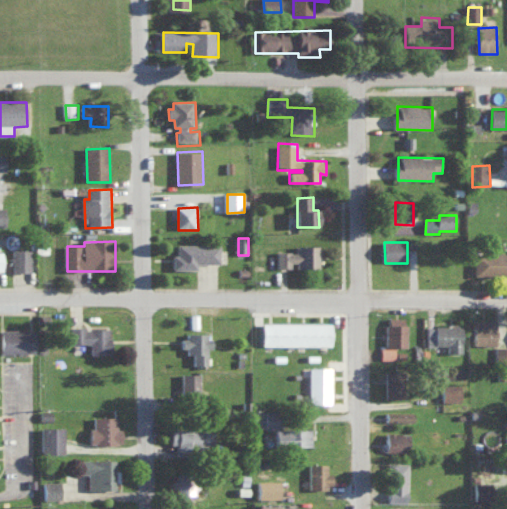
[(173,271),(197,271),(197,265),(220,265),(220,245),(180,245),(180,255),(174,255),(173,271)]
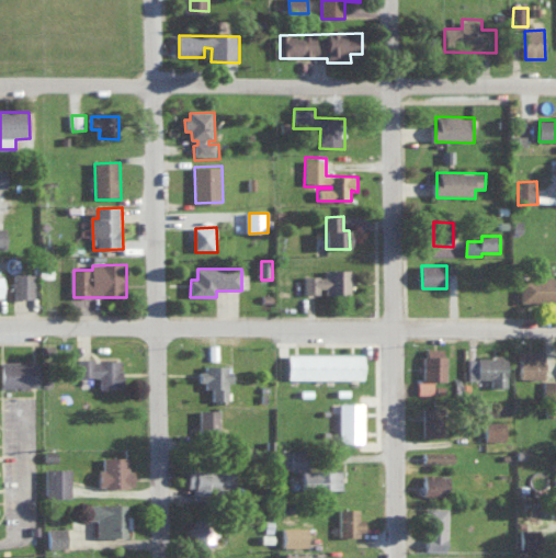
[(351,271),(328,271),(328,277),(306,277),(306,295),(321,295),(321,294),(352,294),(351,271)]
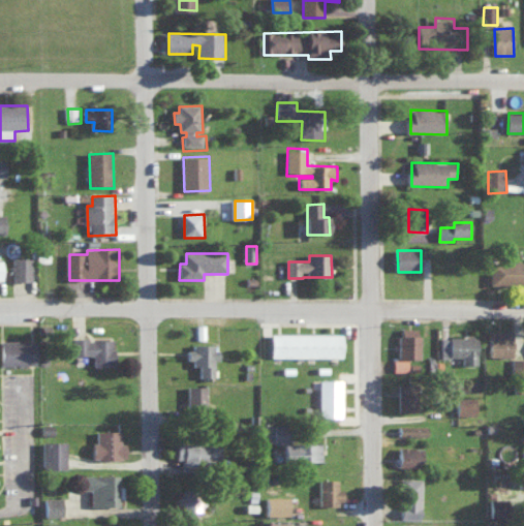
[(14,282),(33,282),(34,259),(16,259),(14,282)]
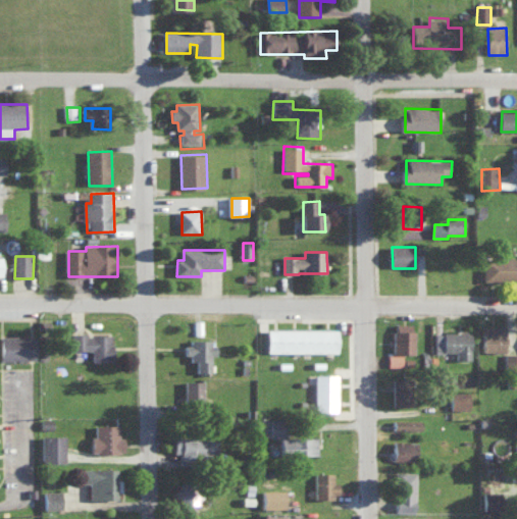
[(485,282),(516,282),(516,259),(486,259),(485,282)]
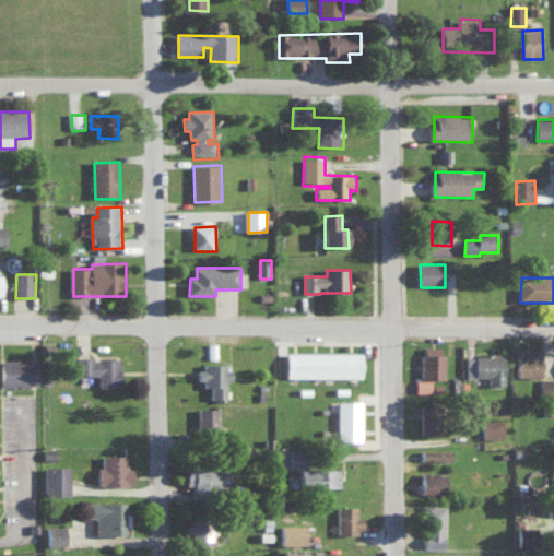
[(424,380),(446,380),(446,349),(425,349),(424,380)]
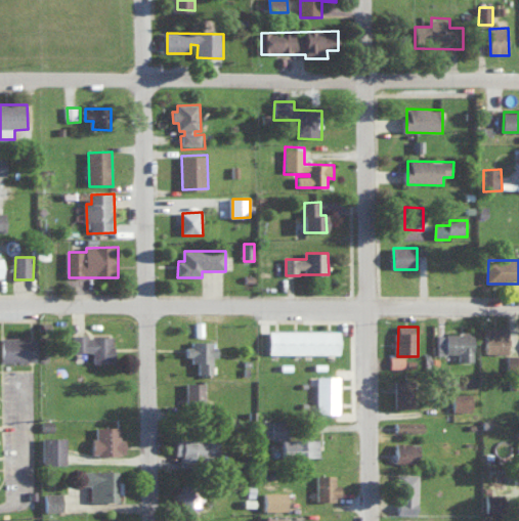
[(509,331),(487,331),(487,355),(509,355),(509,331)]
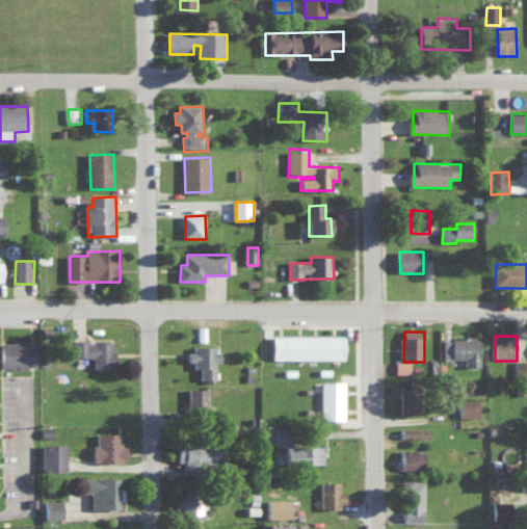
[(274,337),(349,337),(349,362),(274,362),(274,337)]
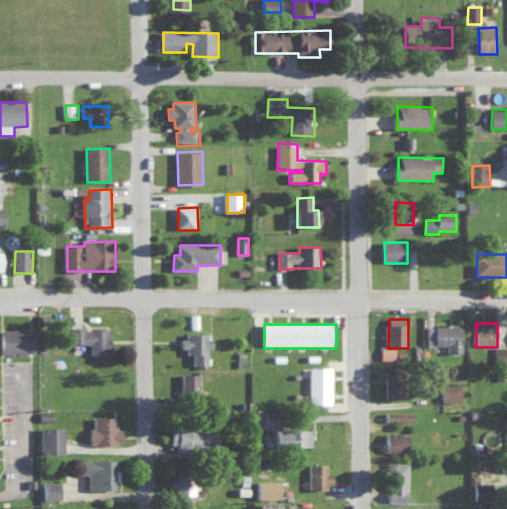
[(435,325),(464,325),(464,356),(449,356),(450,348),(435,348),(435,325)]
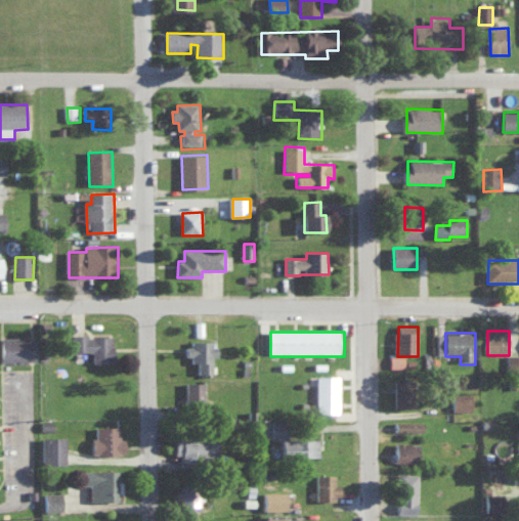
[(116,364),(115,338),(90,339),(90,336),(74,336),(74,353),(94,352),(95,364),(116,364)]
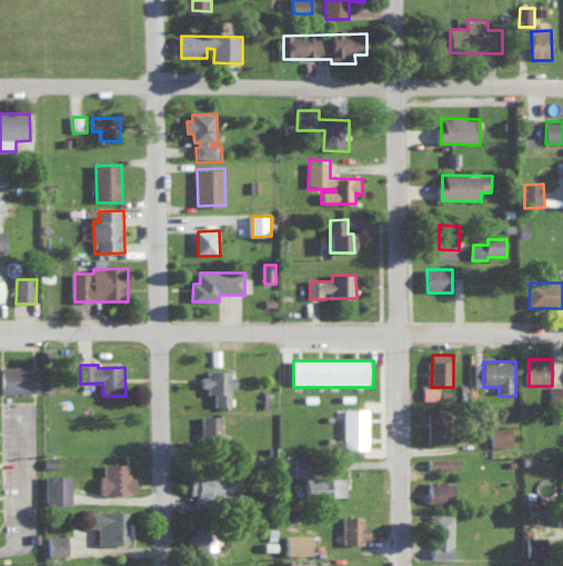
[(3,368),(3,395),(41,394),(41,367),(3,368)]
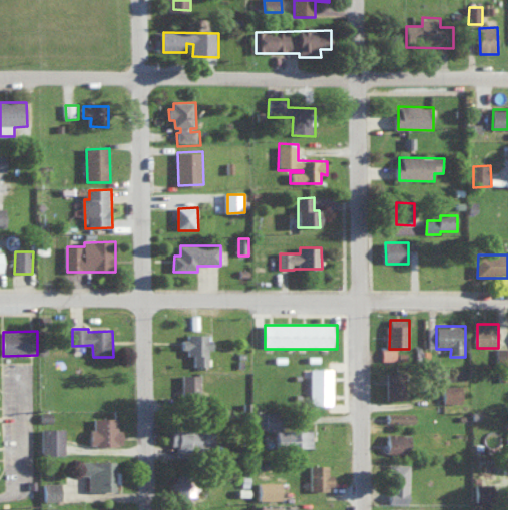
[(188,335),(211,335),(211,341),(216,341),(216,350),(210,350),(210,371),(194,371),(194,357),(189,357),(189,350),(181,350),(181,341),(188,341),(188,335)]
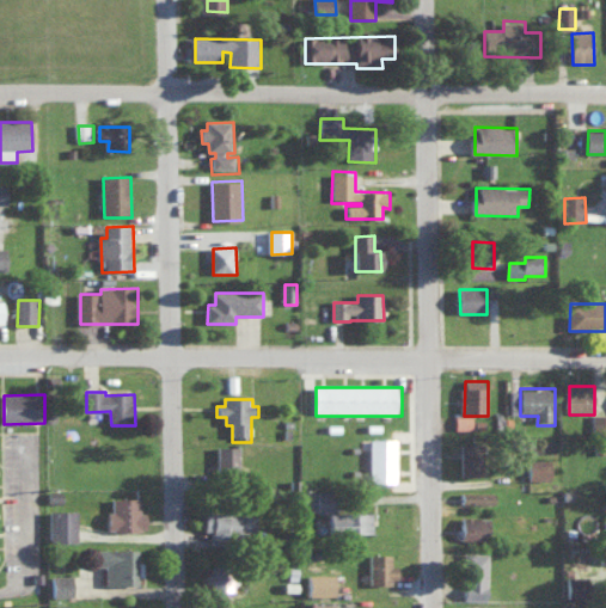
[(459,433),(476,431),(476,417),(459,417),(459,433)]
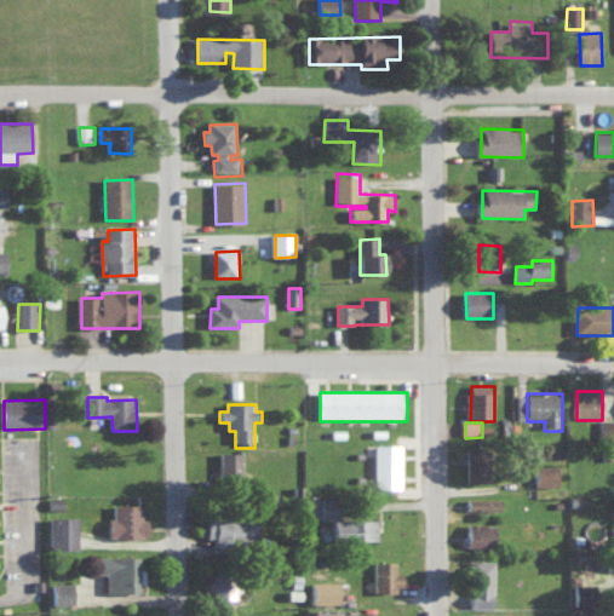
[(376,447),(403,448),(403,491),(376,491),(376,447)]
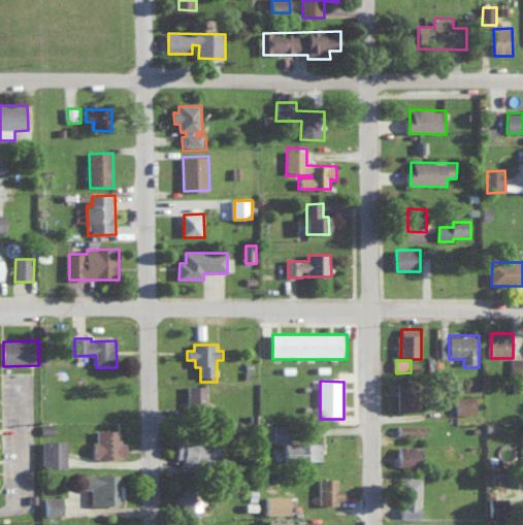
[(419,413),(419,385),(399,385),(399,413),(419,413)]
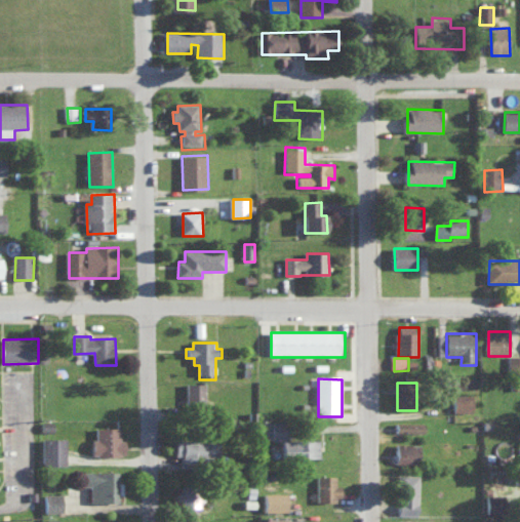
[(206,404),(206,385),(188,385),(189,405),(206,404)]
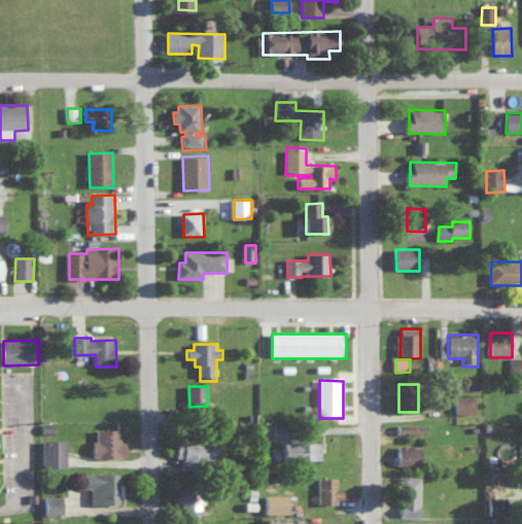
[(458,416),(477,415),(476,397),(457,398),(458,416)]
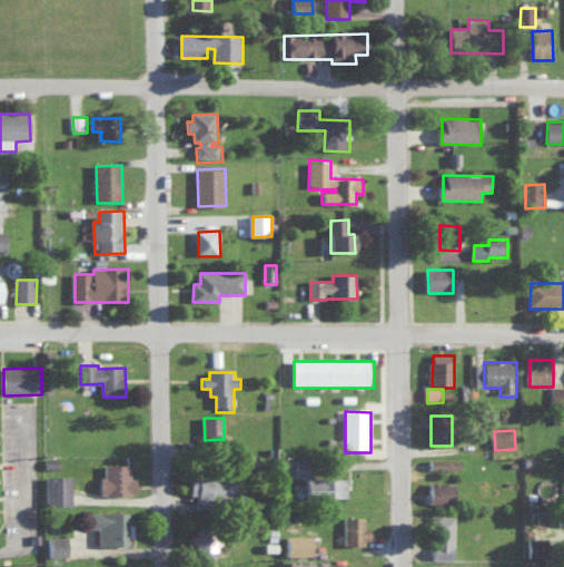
[(317,480),(316,460),(290,460),(290,480),(309,480),(309,500),(349,499),(349,479),(317,480)]
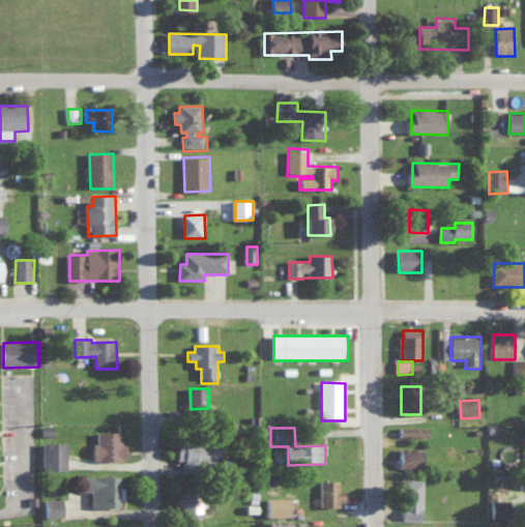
[(431,429),(402,429),(403,439),(431,438),(431,429)]
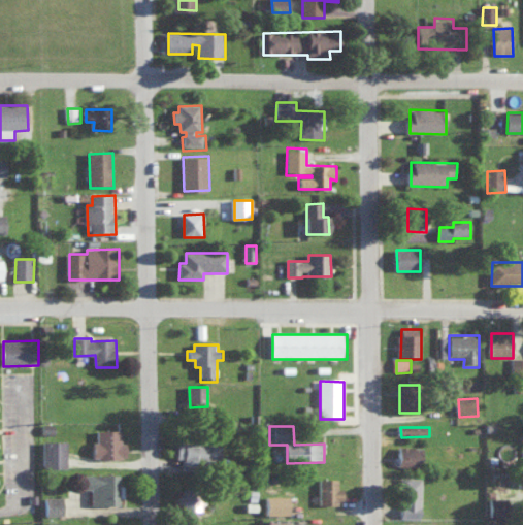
[(123,431),(99,432),(99,444),(94,444),(95,460),(128,459),(128,445),(123,445),(123,431)]
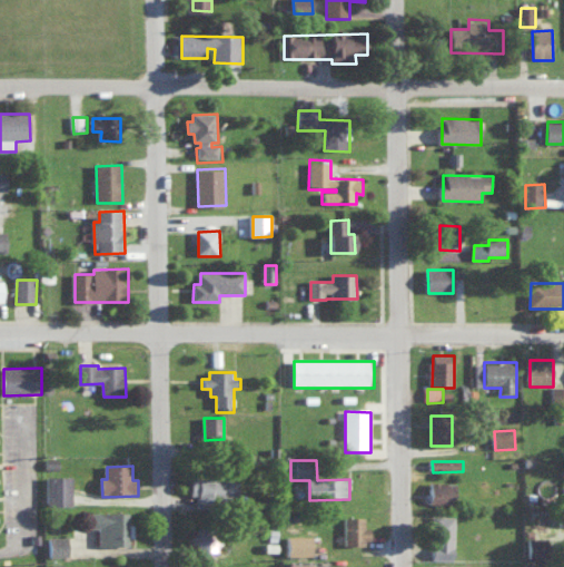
[(51,508),(73,507),(73,477),(50,478),(51,508)]
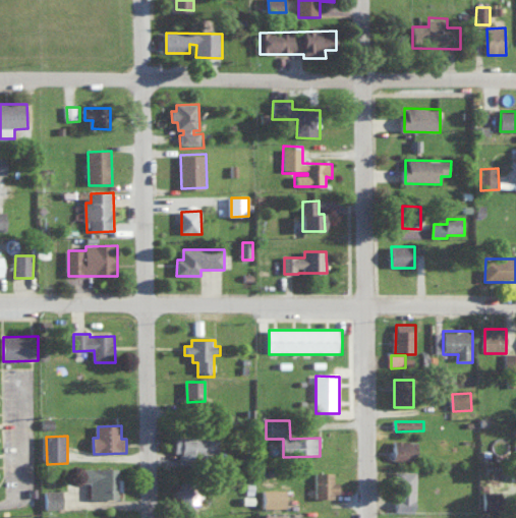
[(176,439),(176,458),(221,459),(221,440),(176,439)]
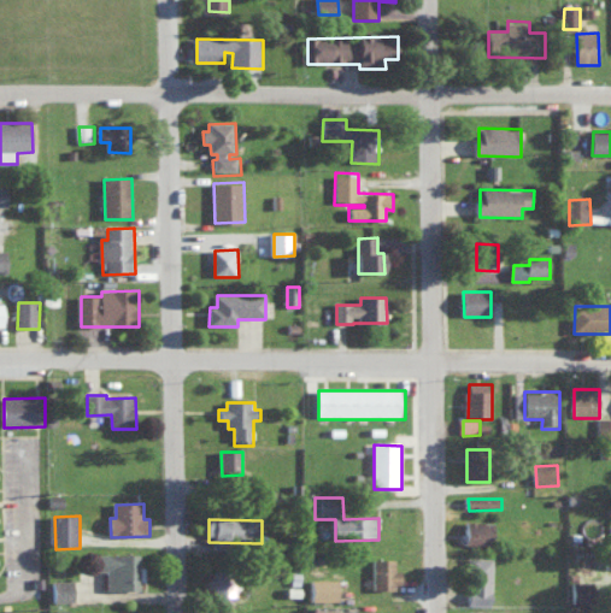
[(495,524),(468,524),(468,547),(495,547),(495,524)]
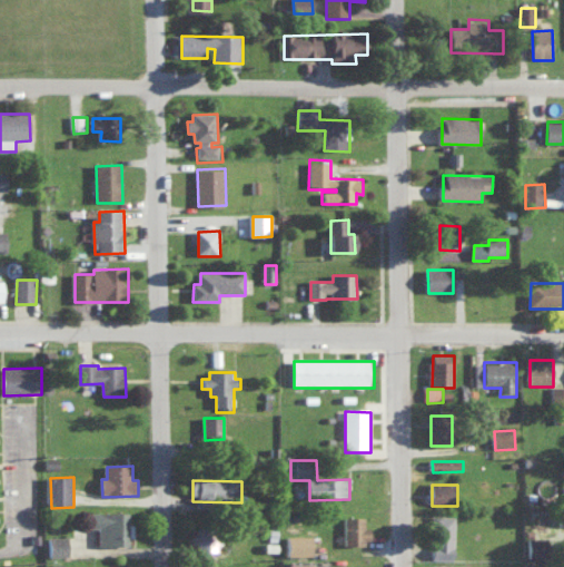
[(100,530),(100,547),(130,548),(131,515),(89,514),(88,529),(100,530)]
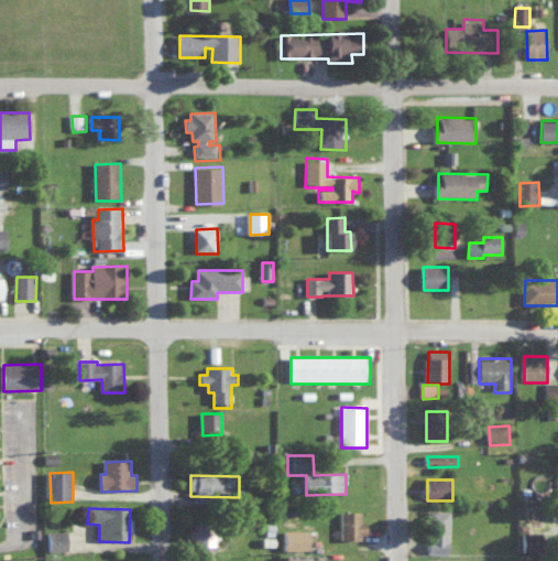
[(429,510),(453,511),(451,556),(427,556),(429,510)]
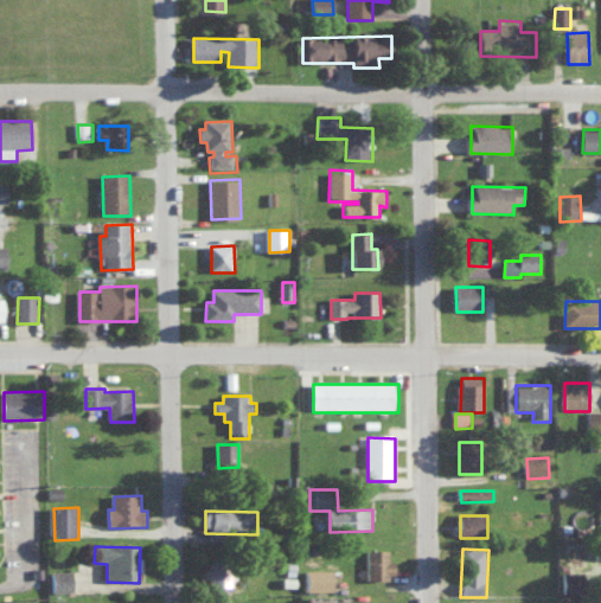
[(368,551),(389,551),(389,565),(397,565),(397,575),(389,575),(389,583),(368,584),(368,551)]
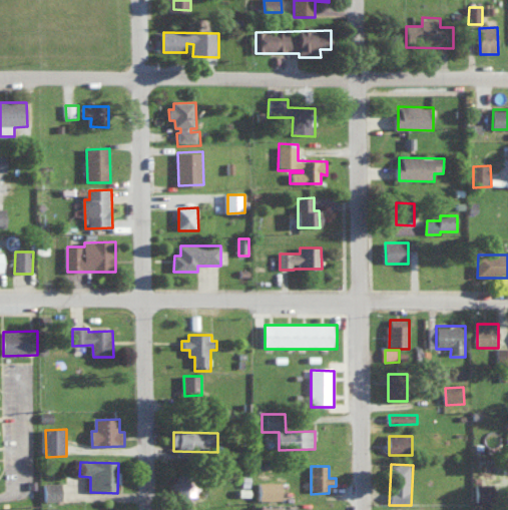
[(283,481),(260,482),(261,501),(284,501),(283,481)]
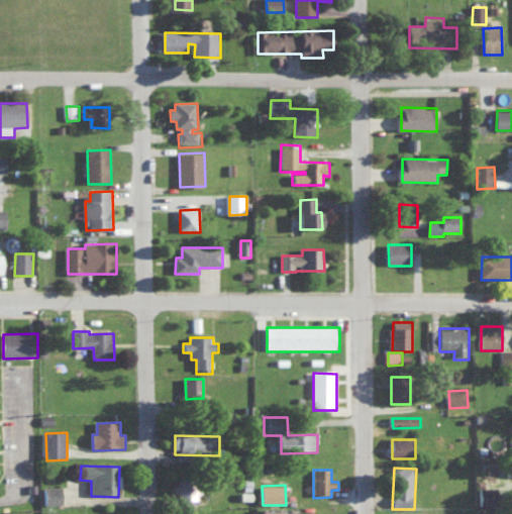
[(178,486),(177,501),(200,502),(200,486),(178,486)]
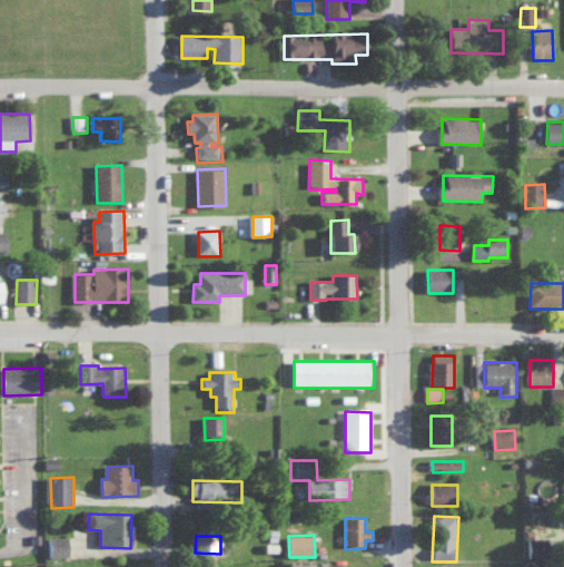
[(69,538),(51,539),(52,558),(70,558),(69,538)]
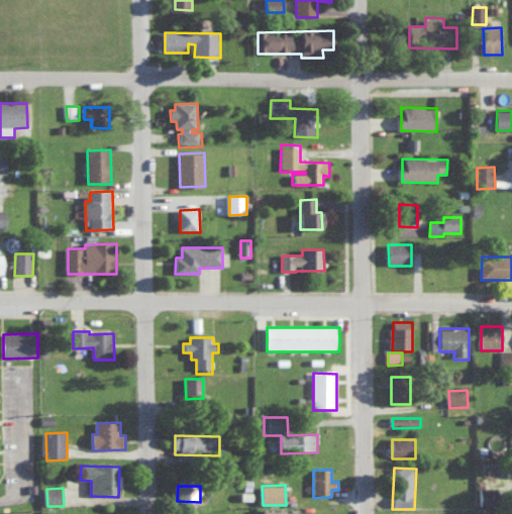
[(482,507),(497,506),(496,490),(481,491),(482,507)]
